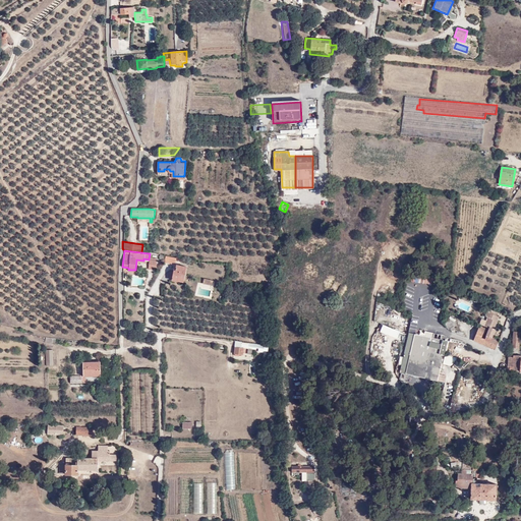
[(156,259),(149,258),(147,269),(155,270),(156,259)]
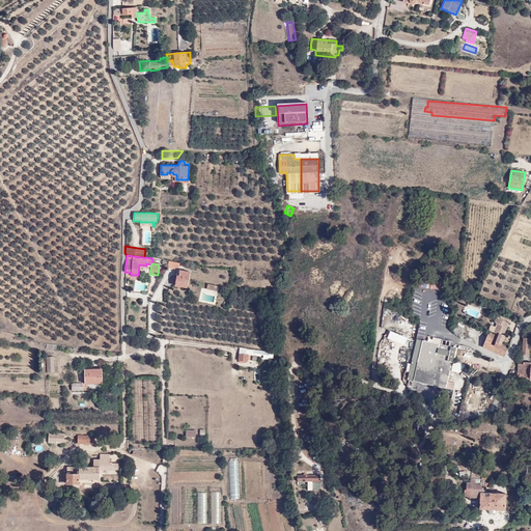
[(191,272),(177,269),(174,284),(189,286),(191,272)]
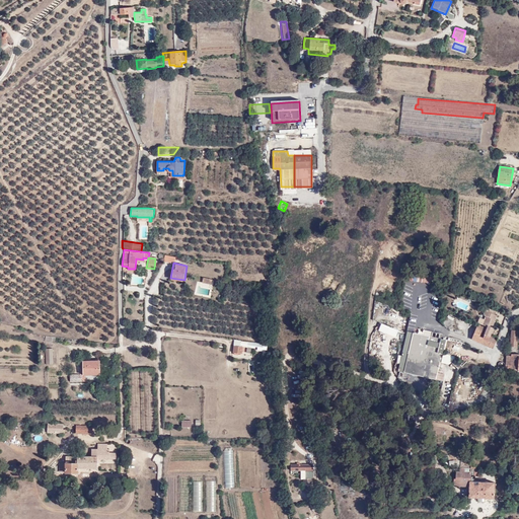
[(475,296),(455,286),(453,290),(460,293),(459,295),(462,297),(463,295),(473,299),(475,296)]
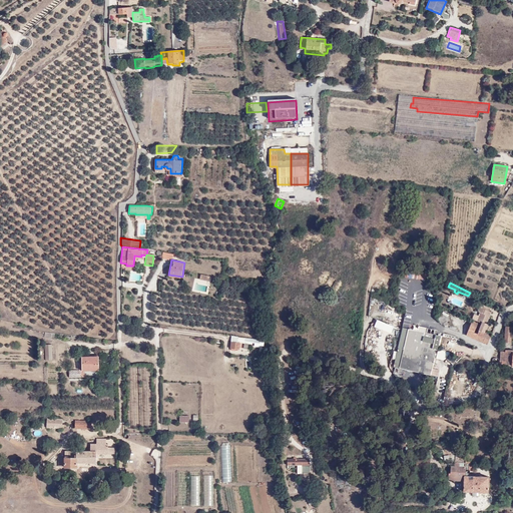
[(490,311),(478,306),(476,310),(479,311),(477,315),(473,313),(471,318),(480,322),(477,329),(478,329),(476,333),(473,331),(477,322),(471,319),(465,334),(486,343),(490,333),(484,331),(487,323),(486,322),(490,311)]
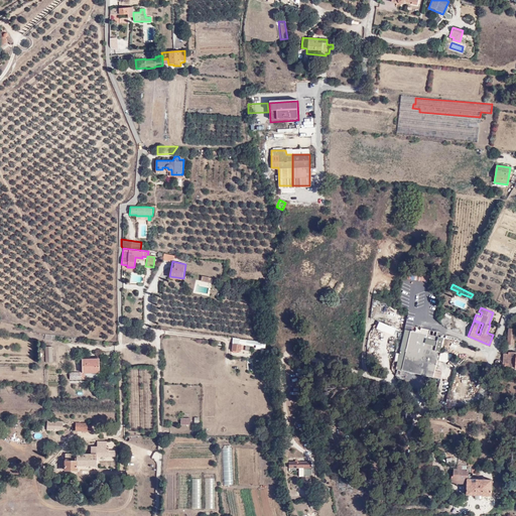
[(450,318),(440,314),(436,317),(445,327),(449,324),(447,321),(450,318)]
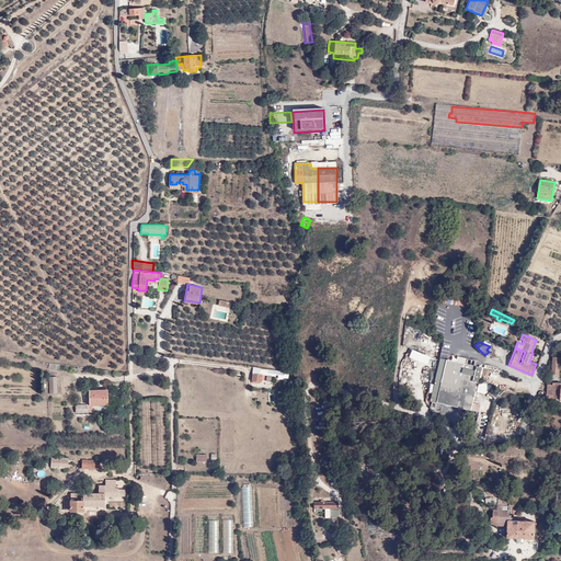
[(412,350),(409,358),(427,365),(431,357),(412,350)]
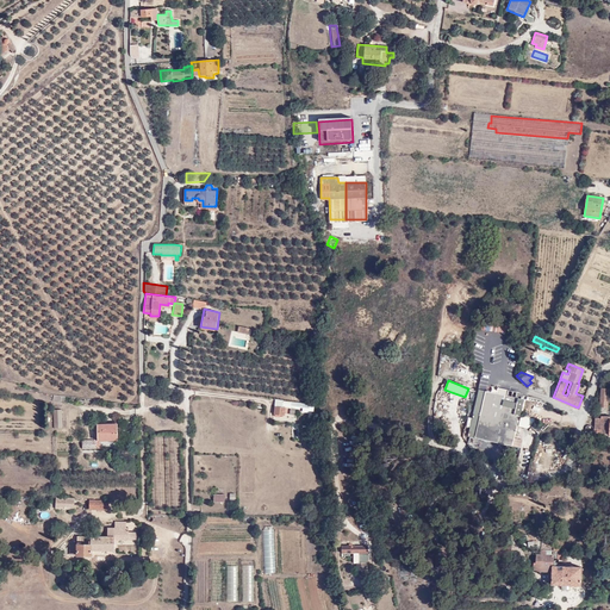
[(479,388),(477,388),(471,417),(468,425),(466,434),(510,444),(521,398),(515,397),(496,392),(479,388)]
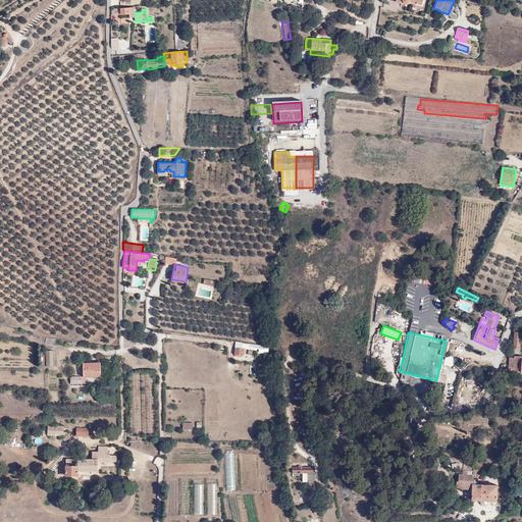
[(264,343),(249,341),(248,345),(252,345),(252,347),(247,346),(246,354),(252,355),(252,352),(256,353),(256,351),(259,351),(259,354),(262,354),(263,351),(264,345),(264,343)]
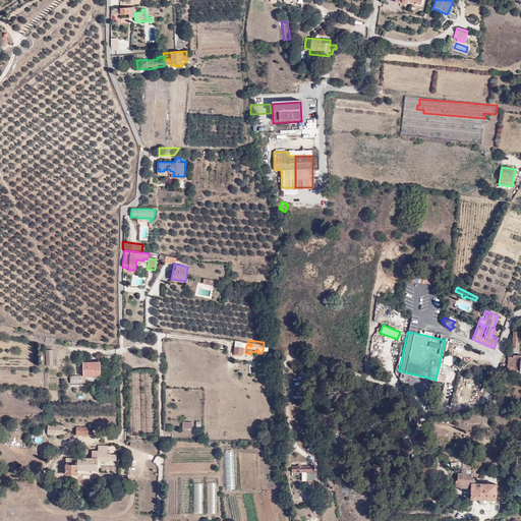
[(243,342),(233,341),(232,353),(241,354),(243,342)]
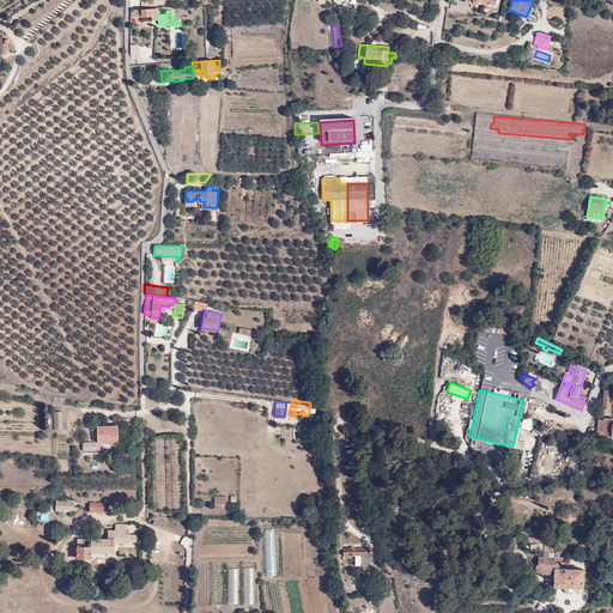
[(596,437),(612,437),(612,422),(612,418),(604,418),(602,420),(594,419),(594,426),(595,429),(595,431),(593,434),(590,434),(590,439),(595,439),(596,437)]
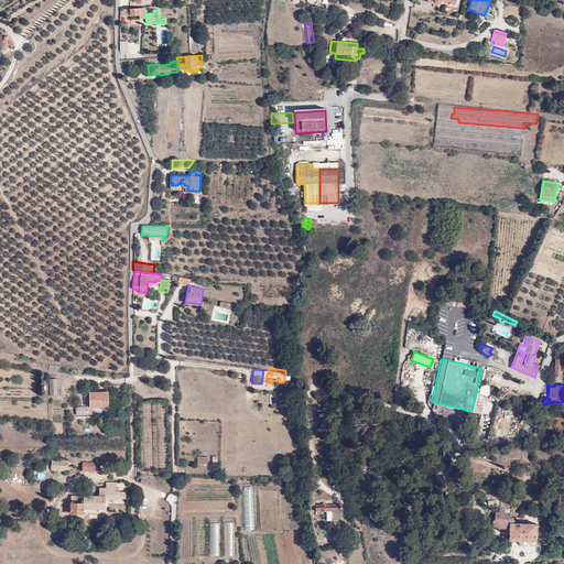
[(109,407),(109,392),(90,392),(90,404),(99,405),(99,407),(109,407)]
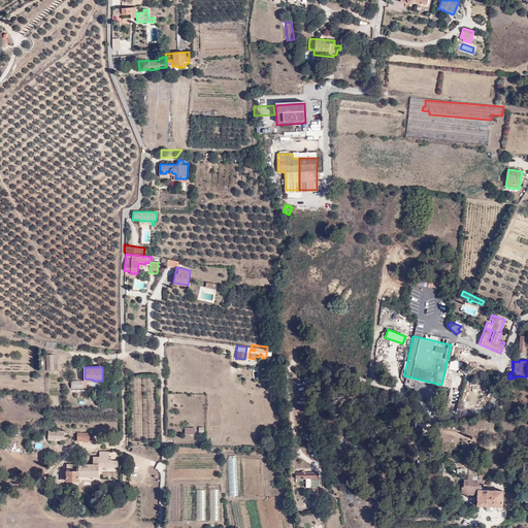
[(81,388),(81,380),(69,380),(70,388),(81,388)]
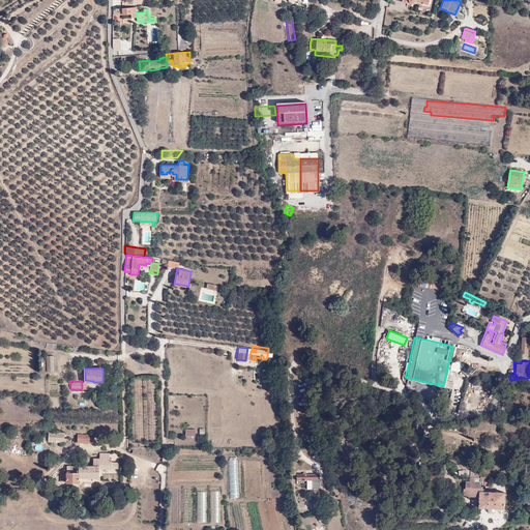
[(64,432),(48,431),(48,439),(64,440),(64,432)]
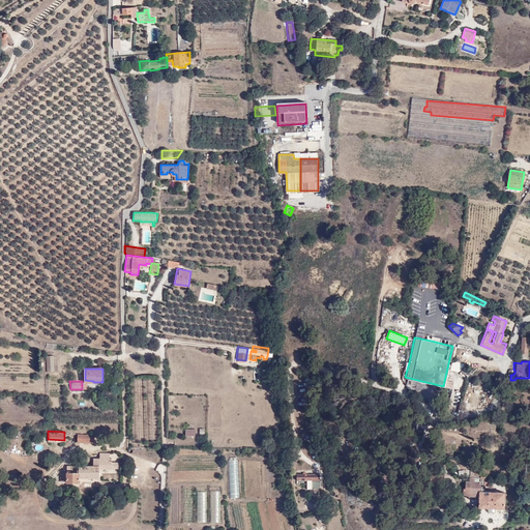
[(92,440),(92,433),(79,432),(79,440),(92,440)]
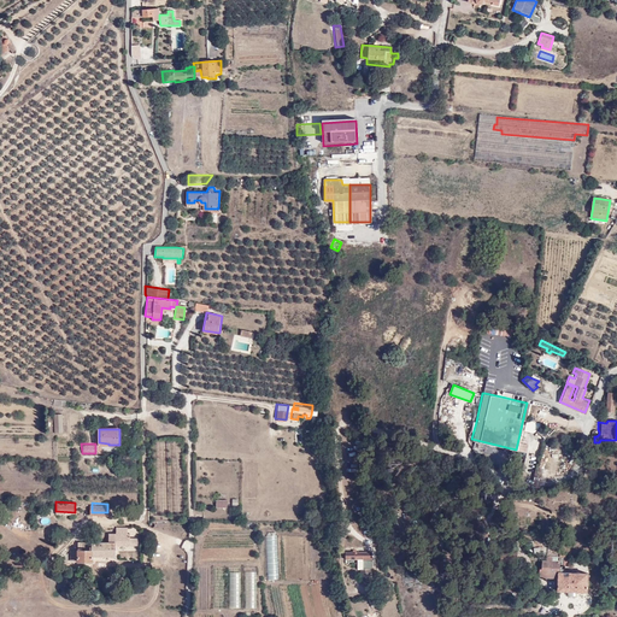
[(140,544),(140,538),(129,538),(129,534),(127,534),(127,528),(116,527),(115,539),(78,539),(77,559),(92,559),(92,553),(116,554),(116,544),(140,544)]
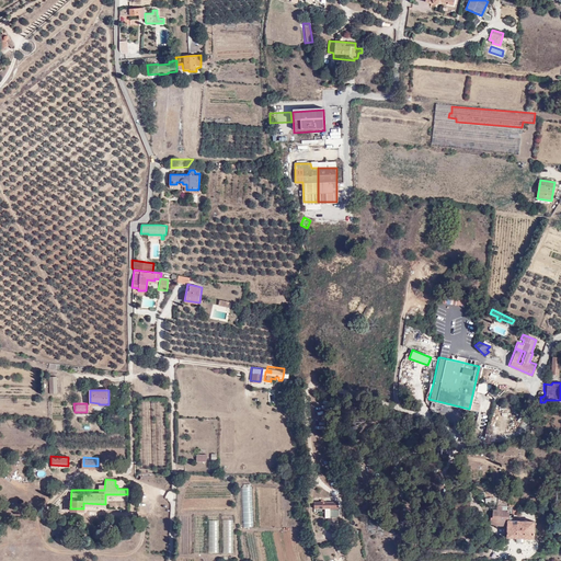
[(507,514),(508,507),(496,507),(496,511),(493,510),(492,517),(490,517),(490,524),(507,525),(507,519),(507,514)]
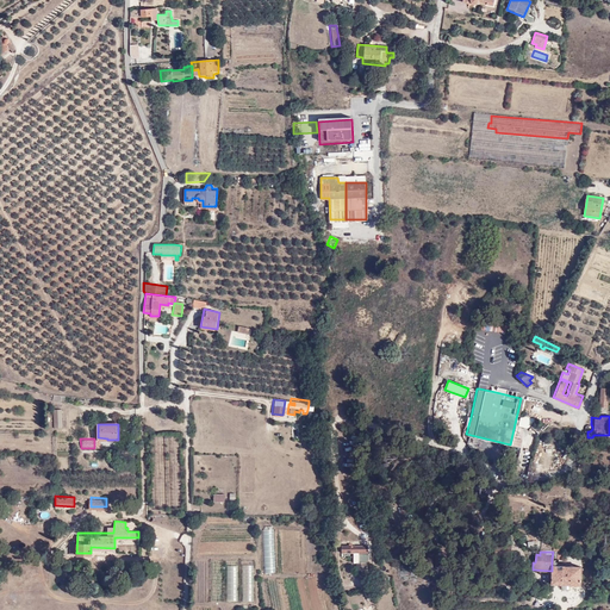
[(254,602),(254,561),(242,561),(242,602),(254,602)]
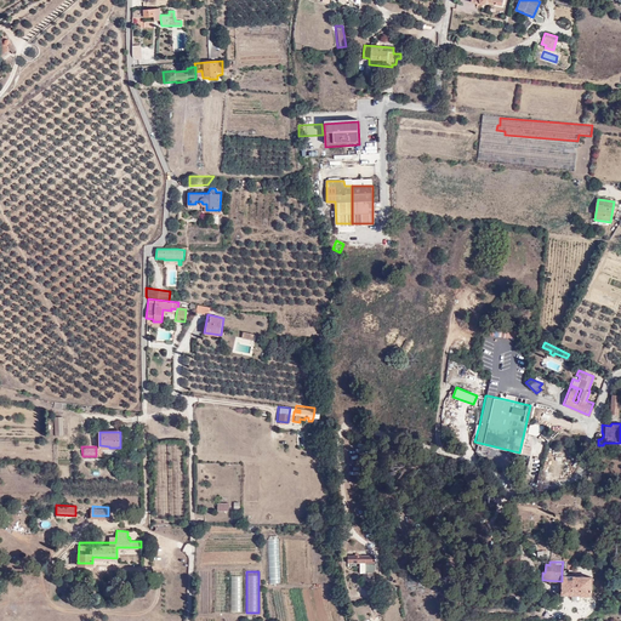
[(562,575),(562,581),(560,593),(570,593),(577,594),(590,594),(590,577),(562,575)]
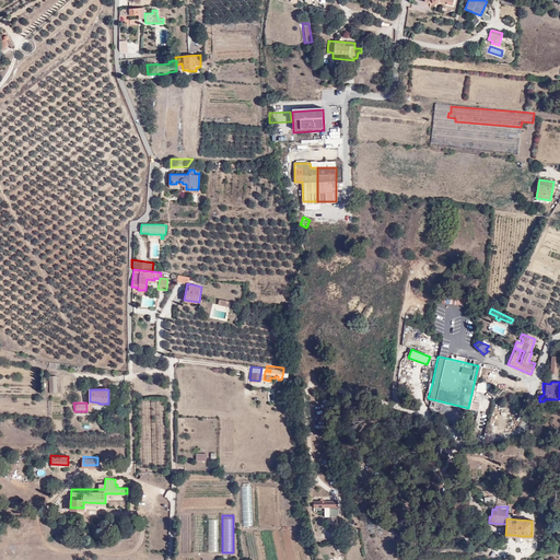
[(208,520),(208,552),(219,552),(219,520),(208,520)]
